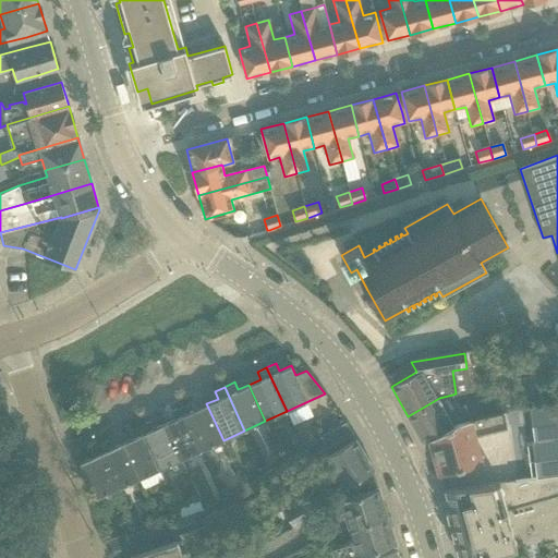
[(423,443),(431,438),(455,424),(472,421),(463,404),(458,405),(452,395),(439,398),(408,416),(423,443)]
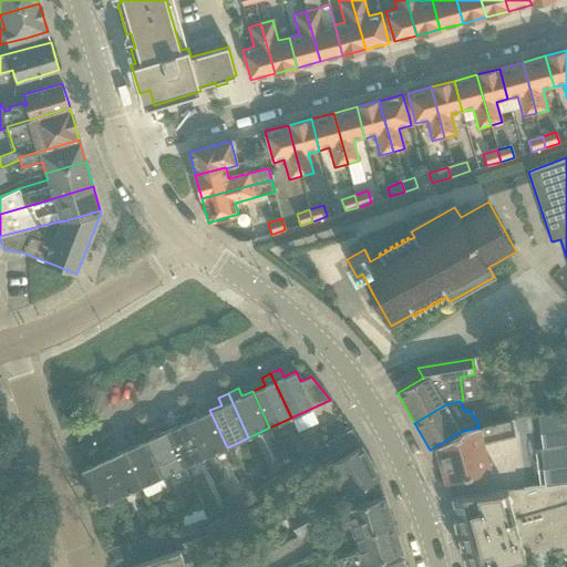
[(195,408),(185,412),(206,456),(227,447),(209,410),(198,415),(195,408)]
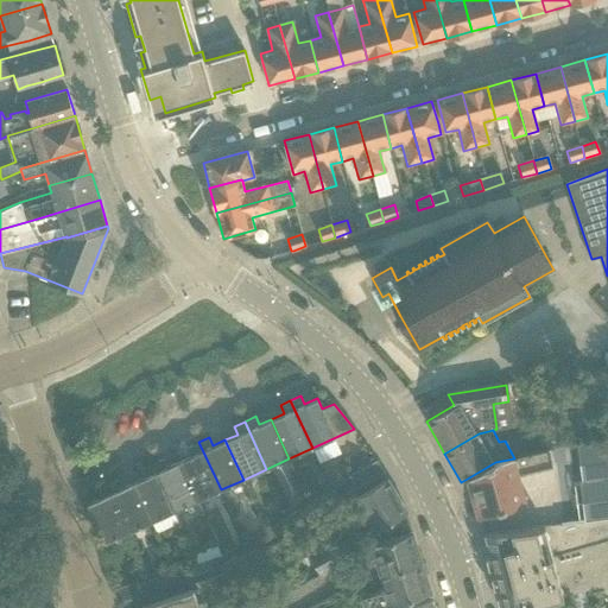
[(607,441),(570,447),(575,483),(607,479),(607,441)]
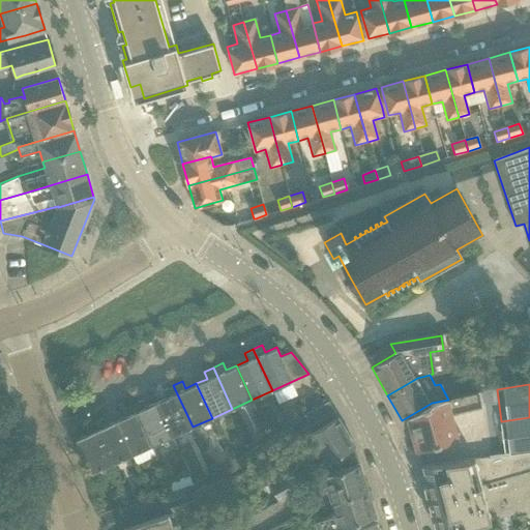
[(167,396),(156,402),(172,436),(193,427),(173,385),(164,389),(167,396)]
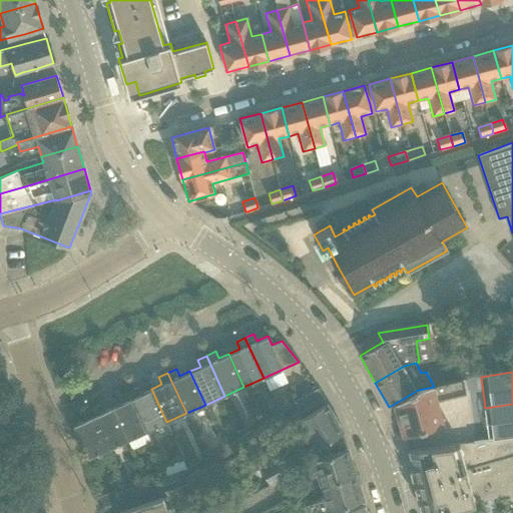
[(418,390),(396,403),(405,435),(421,430),(422,432),(427,430),(427,429),(444,424),(438,401),(466,394),(463,380),(434,387),(418,390)]
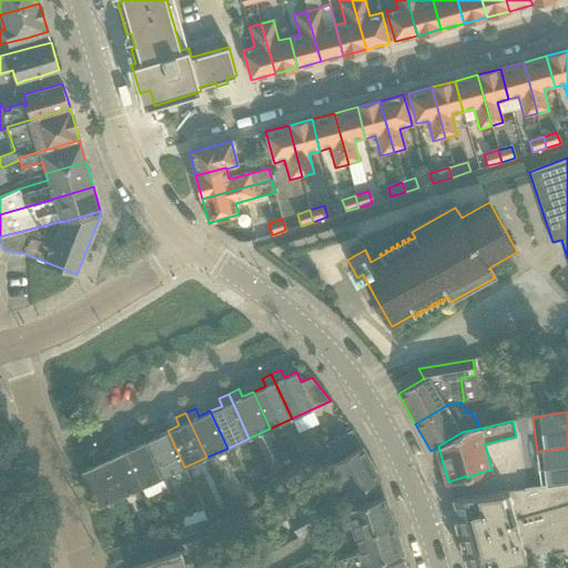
[(152,428),(142,433),(163,477),(184,467),(168,430),(155,436),(152,428)]
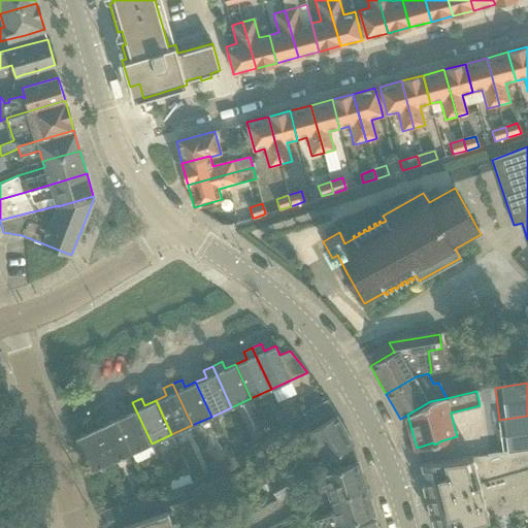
[(333,409),(326,399),(303,414),(309,424),(333,409)]
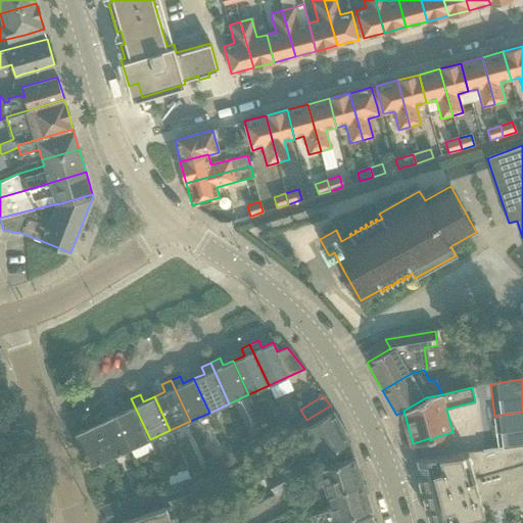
[(126,410),(114,415),(130,448),(150,439),(131,398),(123,402),(126,410)]
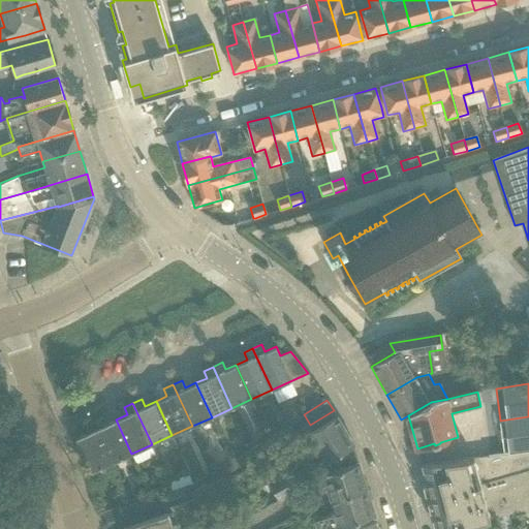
[(316,467),(316,466),(353,446),(355,445),(337,415),(308,433),(309,434),(308,435),(310,438),(302,443),(316,467)]
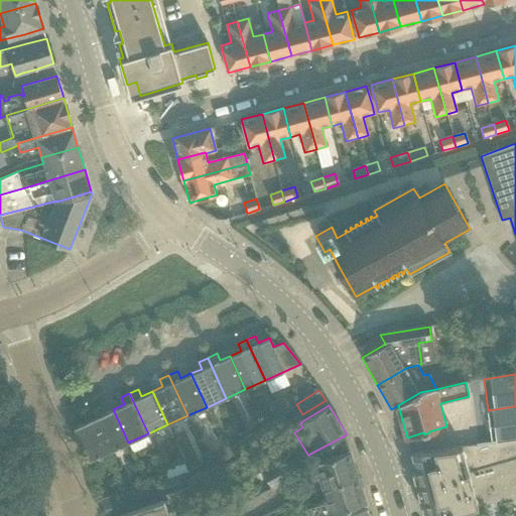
[(515,406),(488,410),(473,412),(477,444),(515,439),(515,406)]
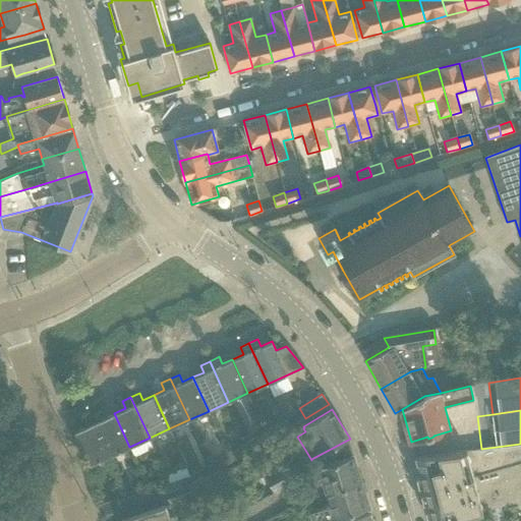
[(100,411),(92,415),(110,456),(129,447),(114,413),(104,418),(100,411)]
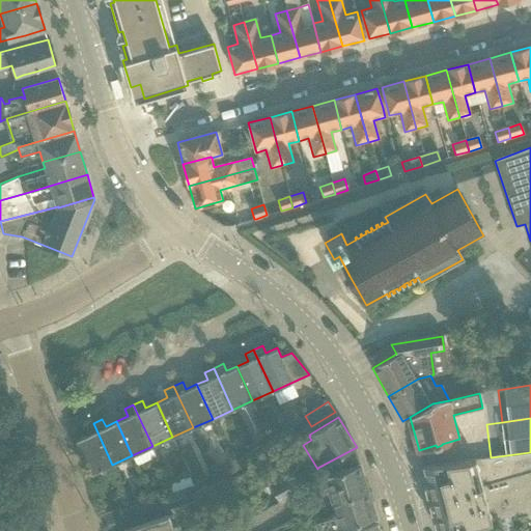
[(112,465),(93,423),(84,427),(87,435),(76,440),(91,474),(112,465)]
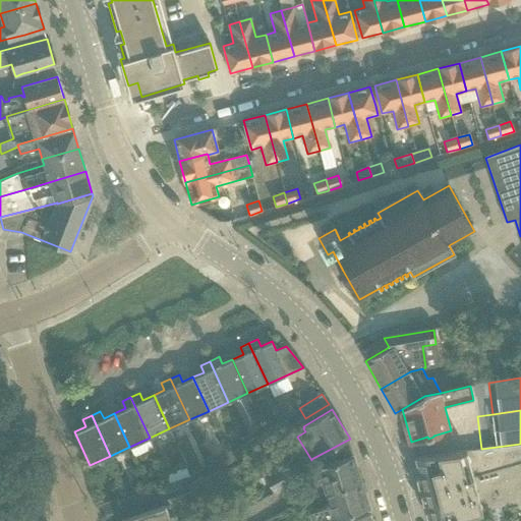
[(284,419),(266,430),(270,440),(289,427),(284,419)]
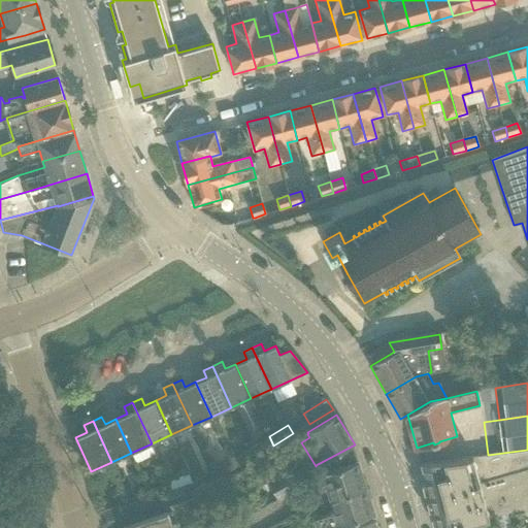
[(269,436),(251,448),(254,457),(273,446),(269,436)]
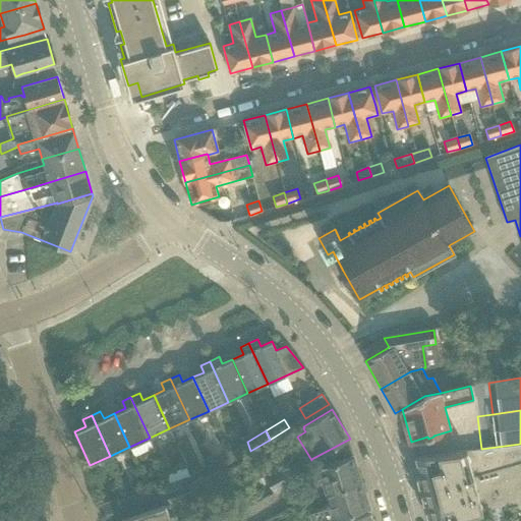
[(300,480),(287,486),(290,495),(322,480),(325,490),(360,479),(348,440),(311,459),(316,468),(299,478),(300,480)]
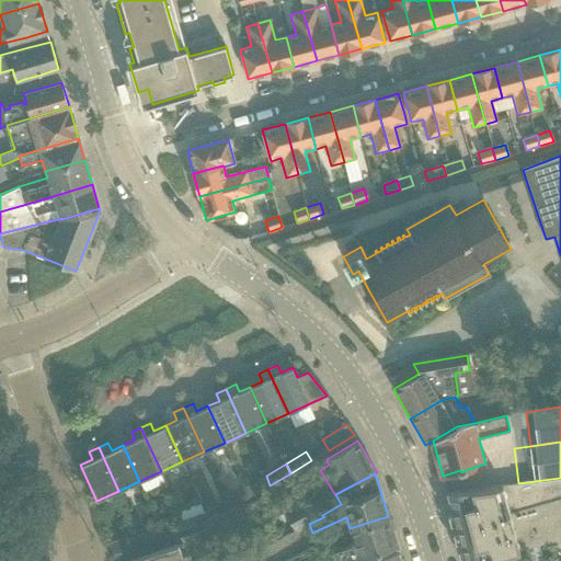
[(266,476),(245,488),(250,497),(270,485),(266,476)]
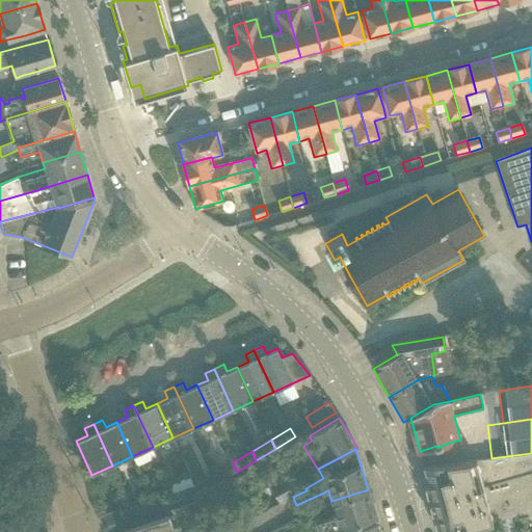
[(428,483),(442,531),(453,531),(474,526),(521,514),(531,511),(531,453),(491,458),(424,467),(425,474),(433,472),(435,481),(428,483)]
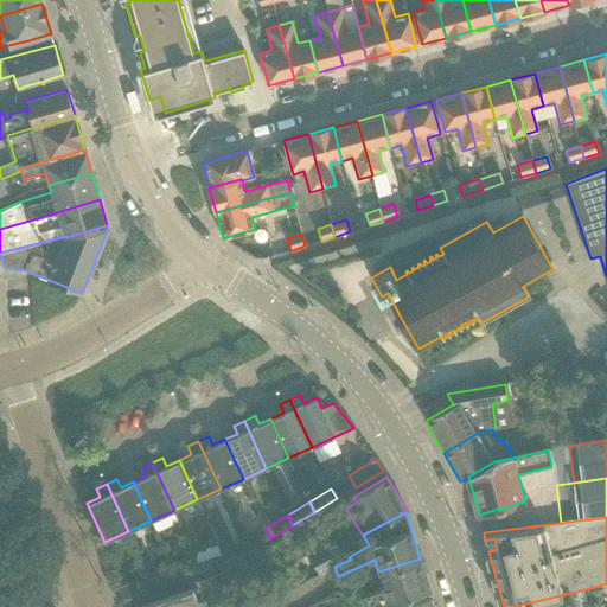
[(251,523),(249,525),(253,536),(262,530),(259,519),(251,523)]
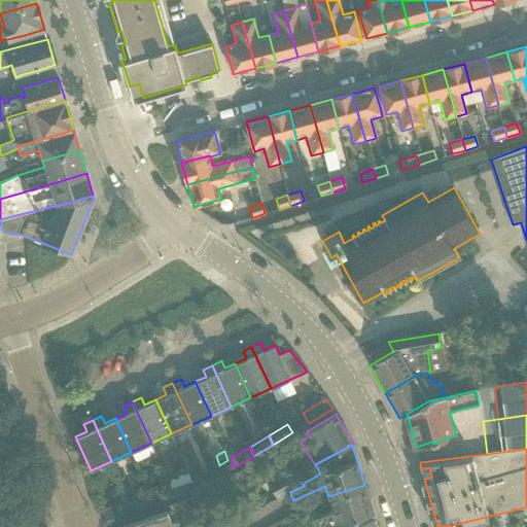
[(219,465),(212,469),(216,479),(235,467),(231,458),(227,460),(219,465)]
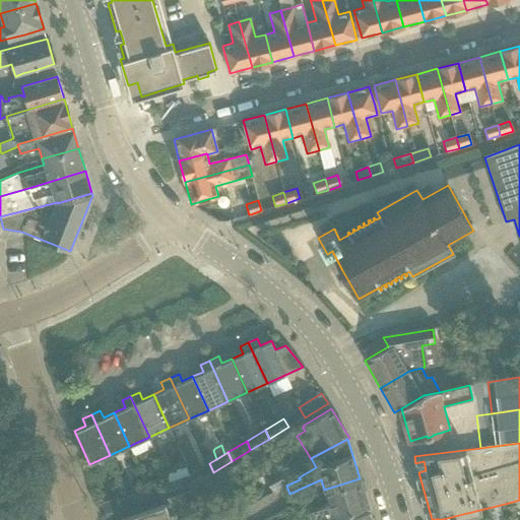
[(209,463),(189,475),(192,484),(213,472),(209,463)]
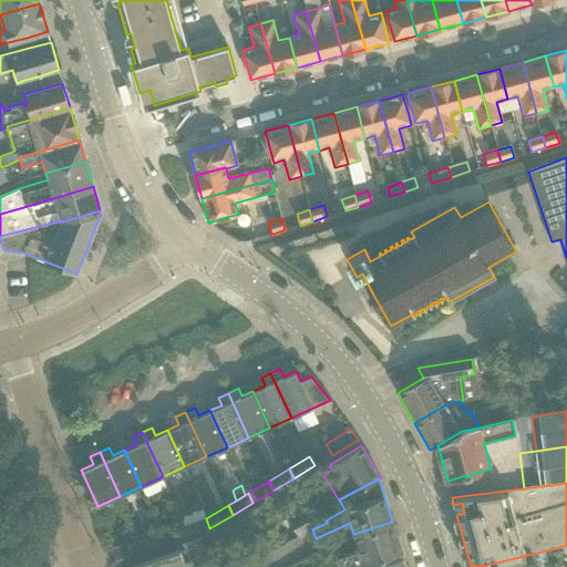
[(305,506),(288,516),(290,521),(299,536),(316,526),(307,511),(305,506)]
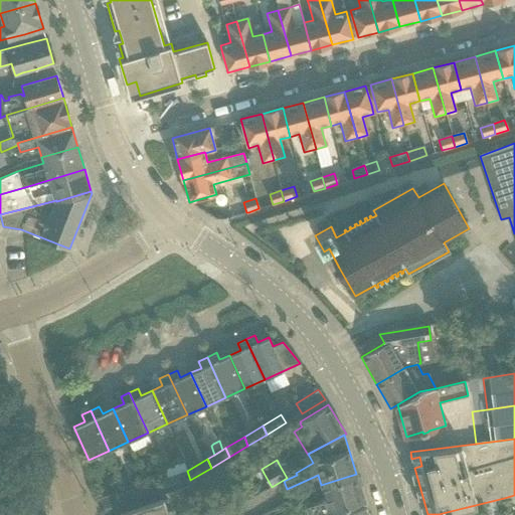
[(187,471),(168,478),(172,486),(190,480),(187,471)]
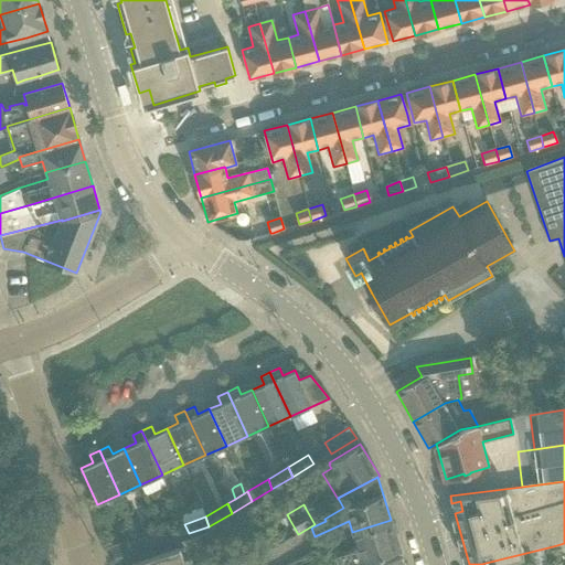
[(355,542),(334,548),(336,554),(339,564),(352,564),(380,556),(401,550),(391,520),(352,532),(353,535),(355,542)]
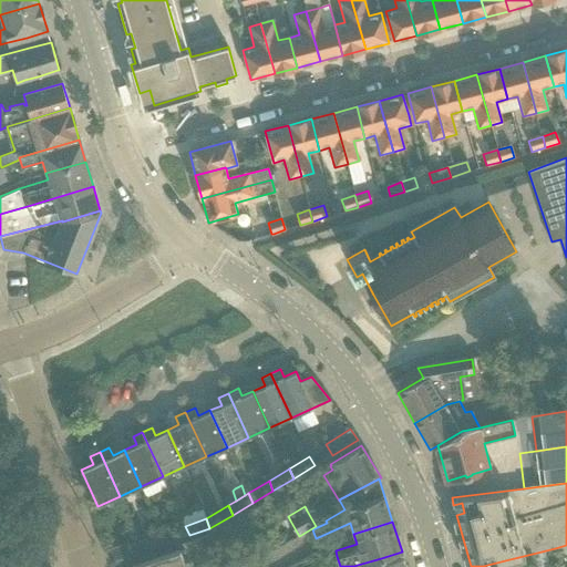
[(185,526),(162,534),(163,536),(164,538),(166,543),(189,535),(185,526)]
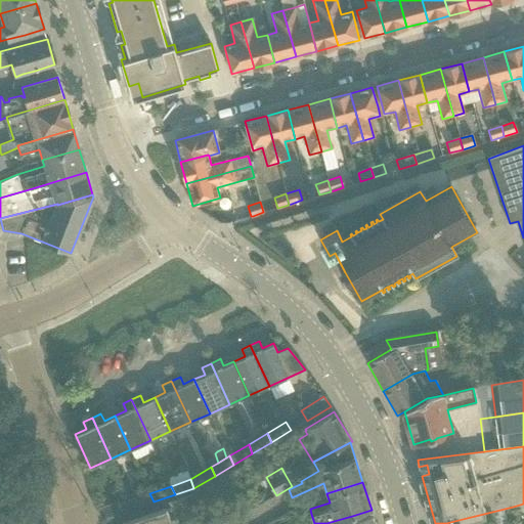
[(134,498),(129,500),(131,509),(137,507),(154,501),(151,497),(150,495),(149,493),(134,498)]
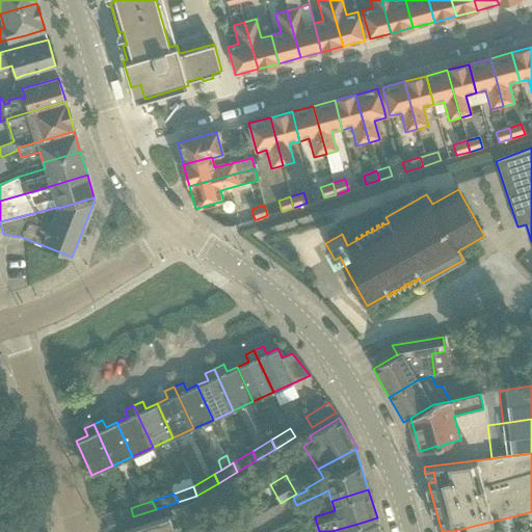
[(120,509),(100,515),(104,527),(123,521),(133,516),(131,508),(120,511),(120,509)]
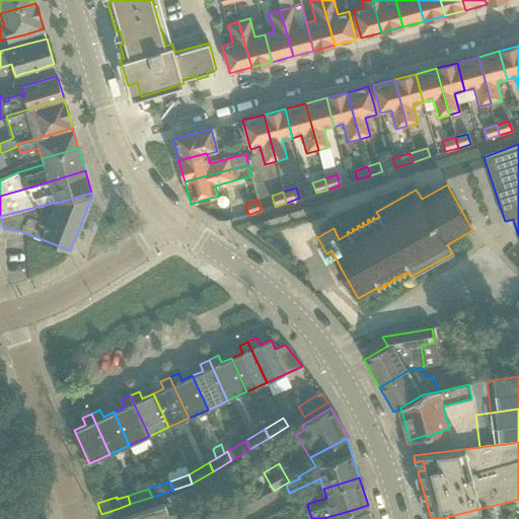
[(518,499),(508,502),(510,509),(518,507),(518,510),(518,499)]
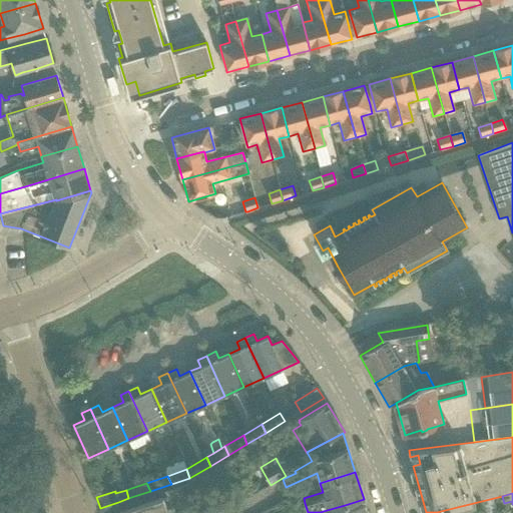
[(124,510),(120,512),(167,512),(163,501),(168,499),(167,497),(163,499),(163,498),(143,504),(124,510)]
